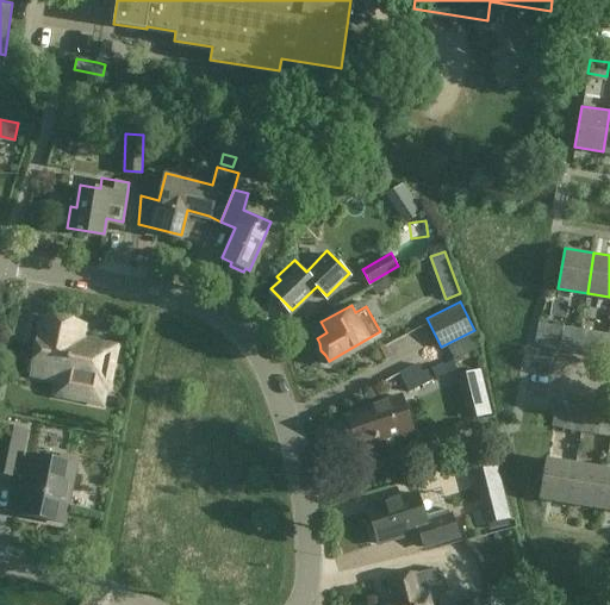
[(114,344),(94,340),(94,343),(79,341),(82,322),(43,313),(32,369),(56,375),(53,394),(79,400),(80,394),(100,398),(103,385),(106,385),(114,344)]
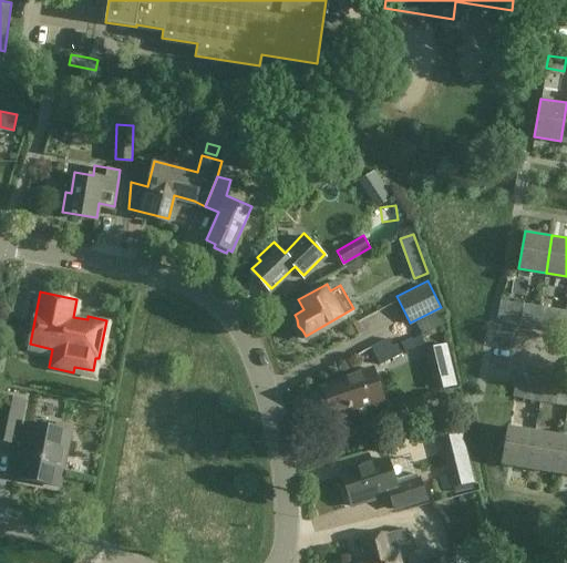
[(519,324),(524,302),(500,297),(496,319),(508,321),(519,324)]
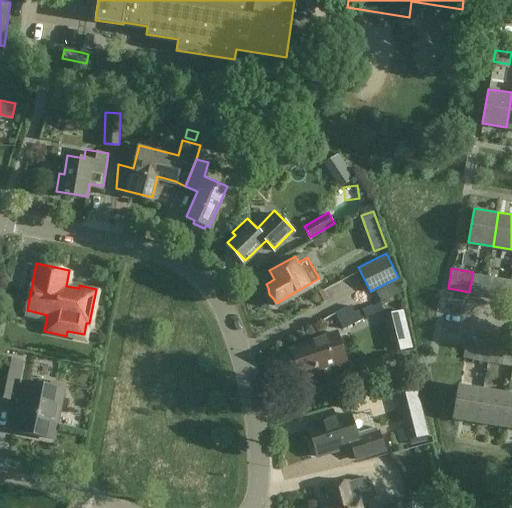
[(511,279),(511,277),(501,276),(497,297),(509,299),(511,279)]
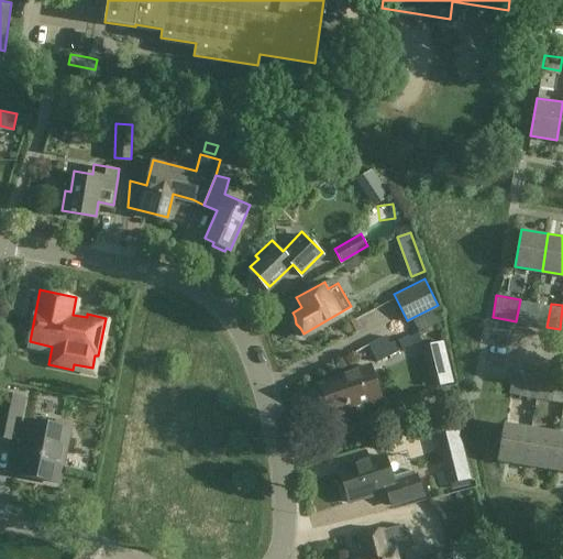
[(437,307),(414,318),(419,330),(442,319),(437,307)]
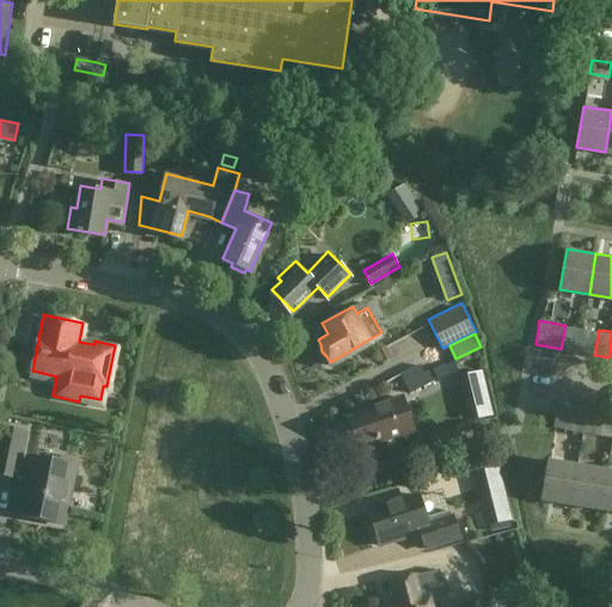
[(409,391),(435,379),(429,368),(424,371),(420,361),(399,372),(409,391)]
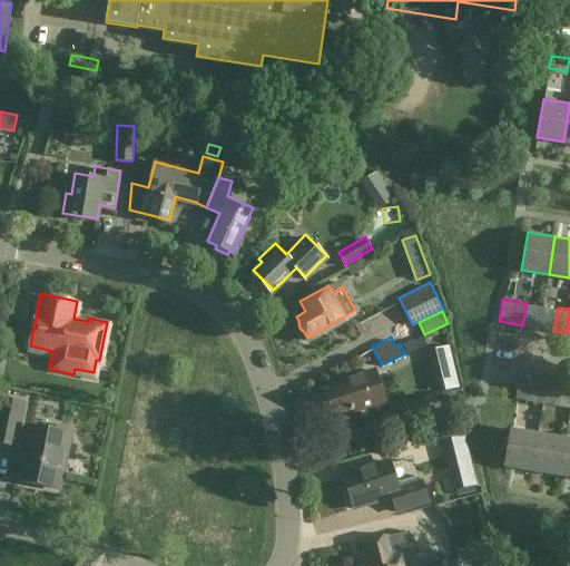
[(409,352),(419,348),(414,339),(404,344),(409,352)]
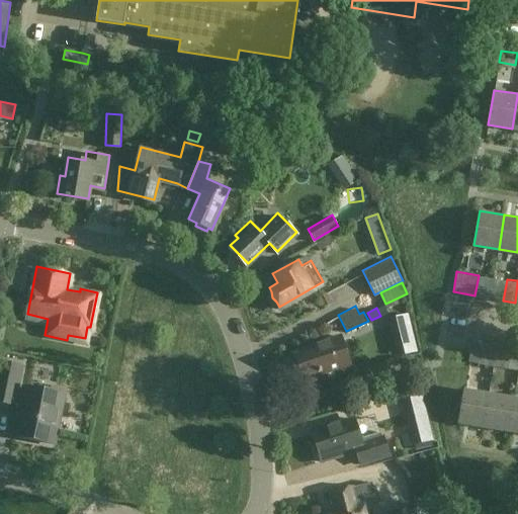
[(447,341),(466,341),(466,328),(447,329),(447,341)]
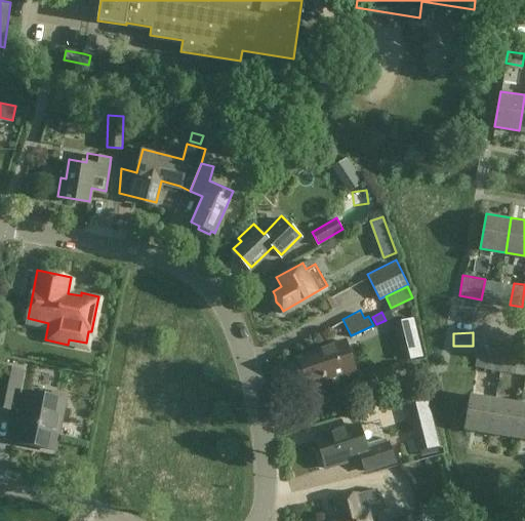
[(299,357),(303,369),(301,373),(303,376),(307,379),(308,384),(341,372),(344,376),(356,372),(345,338),(320,347),(321,350),(299,357)]
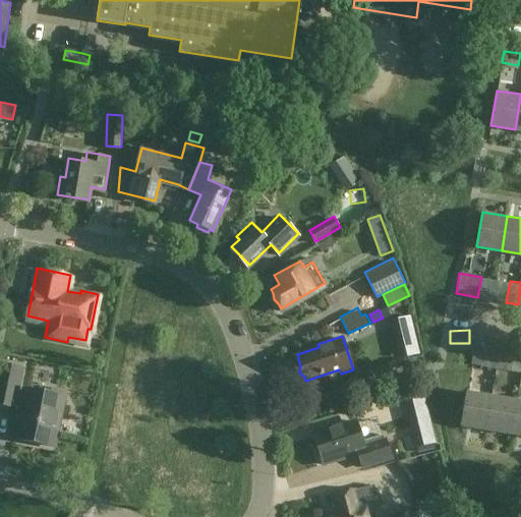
[(469,370),(478,371),(483,343),(474,341),(469,370)]
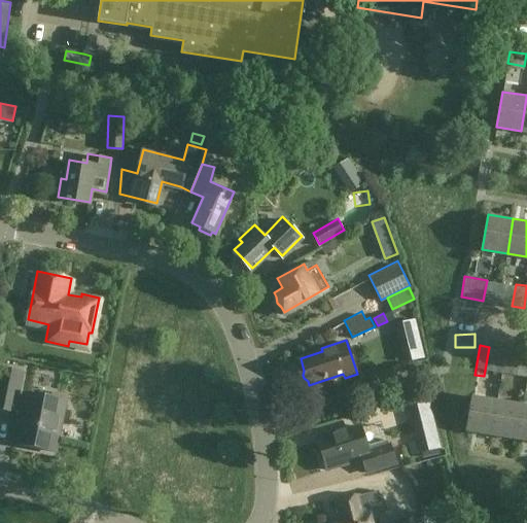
[(517,373),(526,374),(526,352),(520,352),(517,373)]
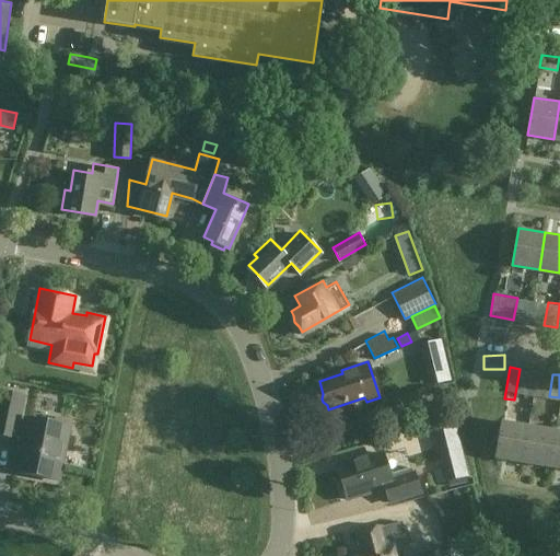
[(70,425),(26,416),(25,418),(20,417),(24,394),(1,390),(0,394),(0,431),(15,435),(18,428),(23,429),(22,437),(25,438),(19,470),(55,476),(61,444),(66,446),(70,425)]
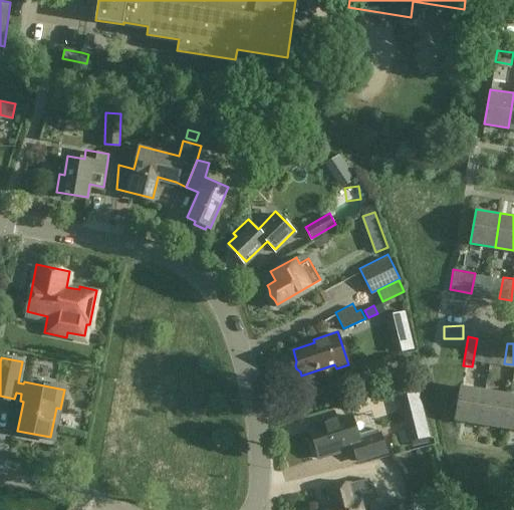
[(455,420),(479,424),(485,390),(461,386),(455,420)]
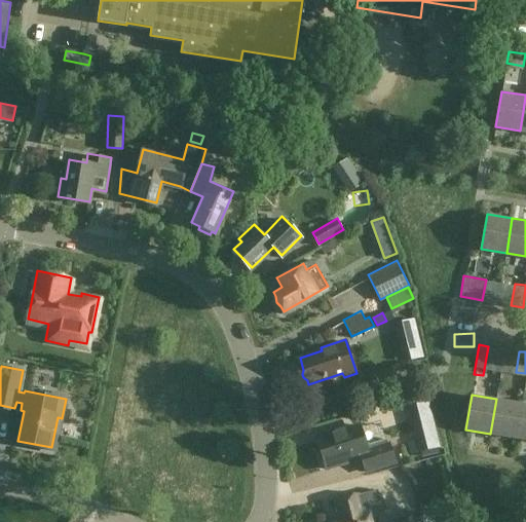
[(441,445),(429,399),(407,404),(418,450),(441,445)]
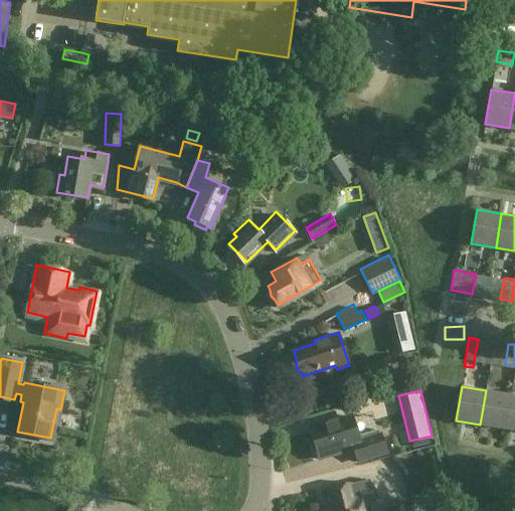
[(505,429),(510,394),(486,390),(480,424),(505,429)]
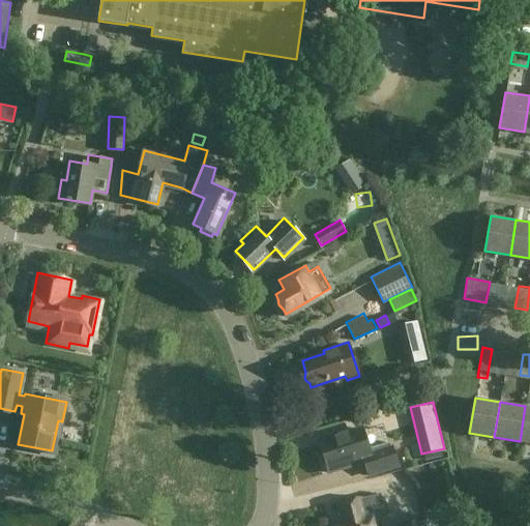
[(520,441),(529,442),(529,406),(525,406),(520,441)]
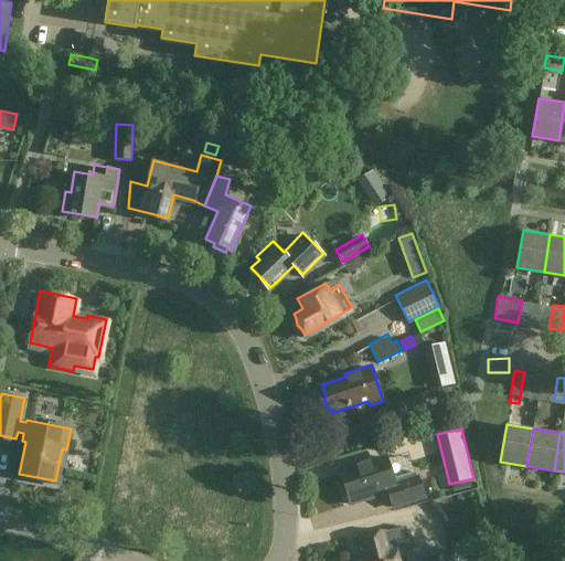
[(344,483),(342,487),(344,495),(349,497),(350,501),(388,489),(393,504),(424,494),(416,469),(393,476),(386,454),(340,469),(344,483)]
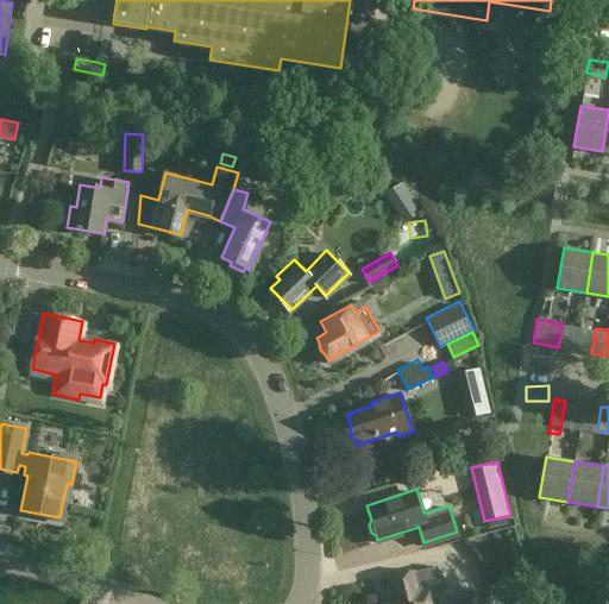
[(435,562),(453,558),(449,540),(431,545),(435,562)]
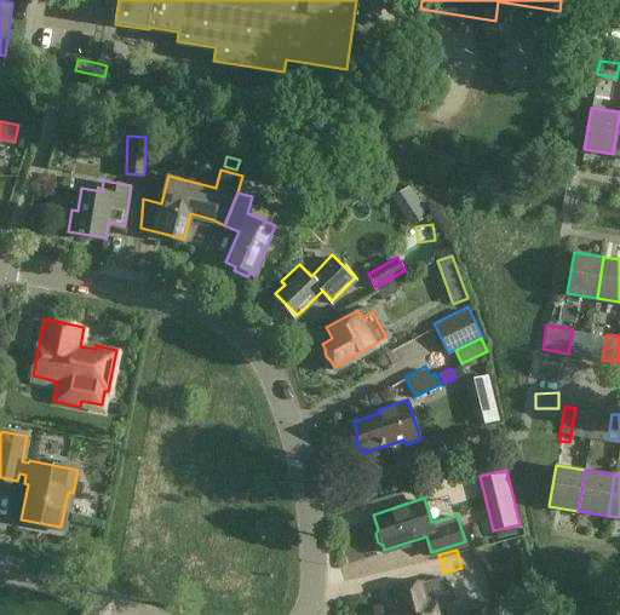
[(402,608),(395,610),(391,614),(448,614),(443,597),(451,595),(445,574),(396,587),(402,608)]
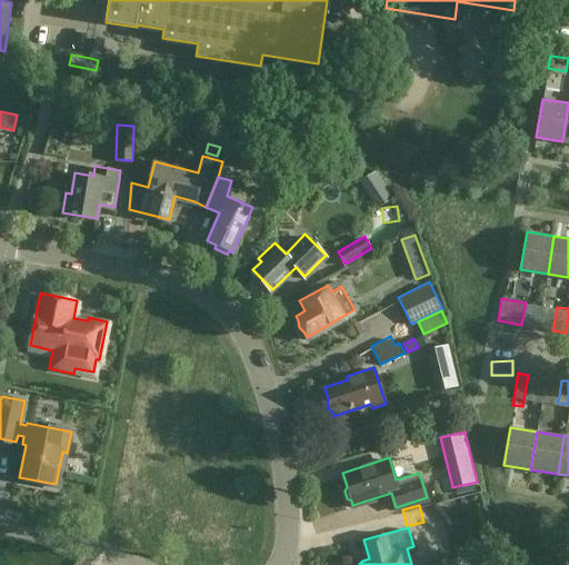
[(425,564),(457,564),(455,552),(423,561),(425,564)]
